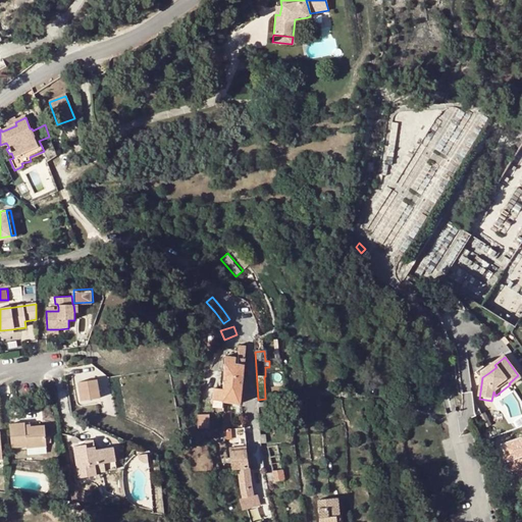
[(241,390),(244,359),(238,359),(225,358),(223,389),(241,390)]
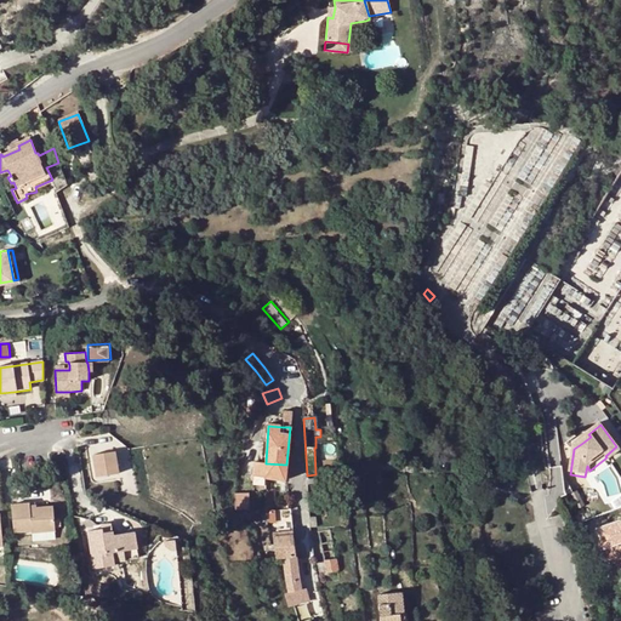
[(620,451),(616,446),(605,456),(607,457),(609,461),(620,451)]
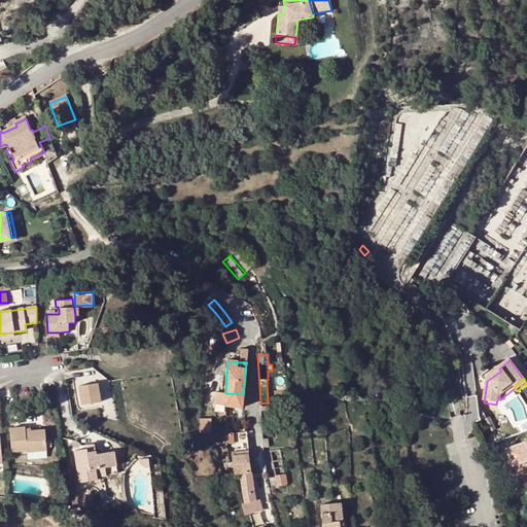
[(96,385),(77,388),(80,407),(98,403),(96,385)]
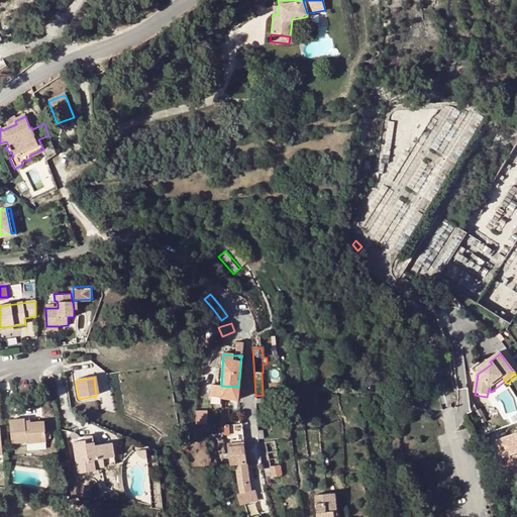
[(220,397),(220,399),(237,401),(238,387),(221,386),(212,385),(211,396),(220,397)]
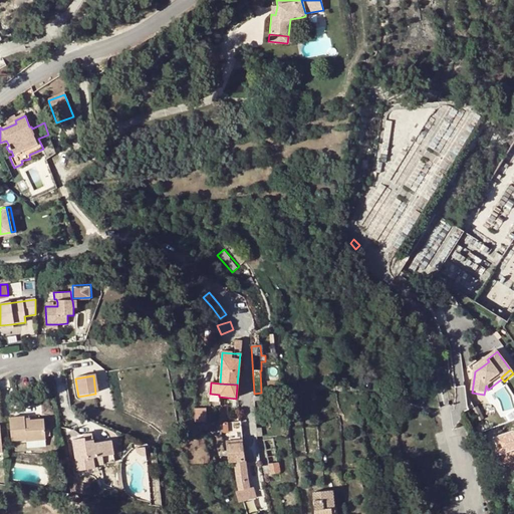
[(509,420),(513,416),(513,393),(508,382),(493,392),(509,420)]
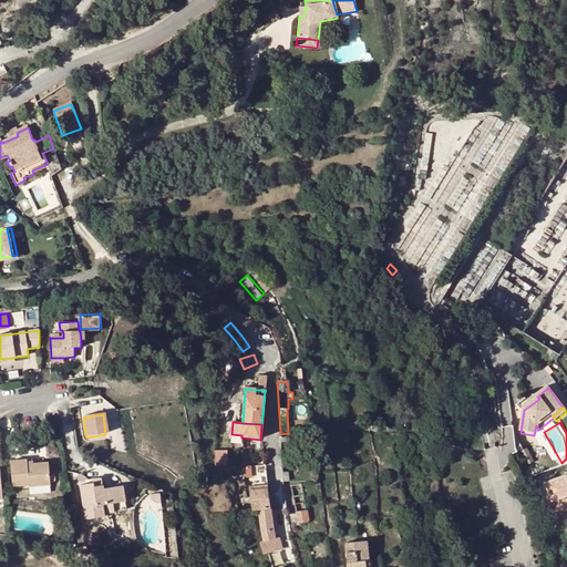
[(241,435),(232,434),(232,443),(240,444),(241,437),(241,435)]
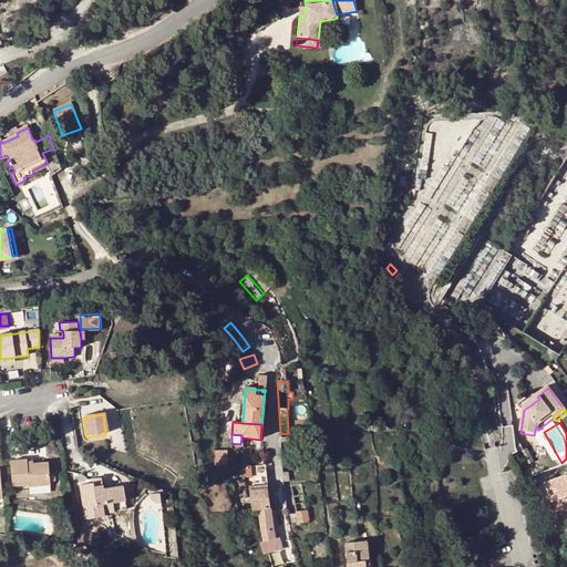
[(526,450),(519,454),(527,466),(534,463),(526,450)]
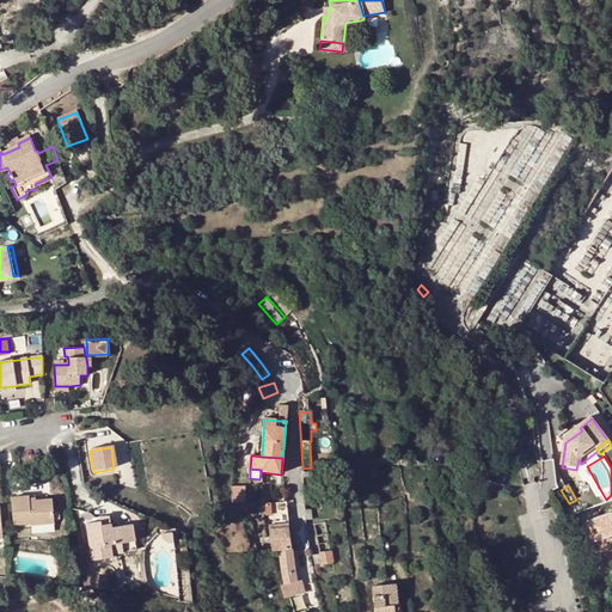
[(245,487),(232,487),(232,502),(245,502),(245,487)]
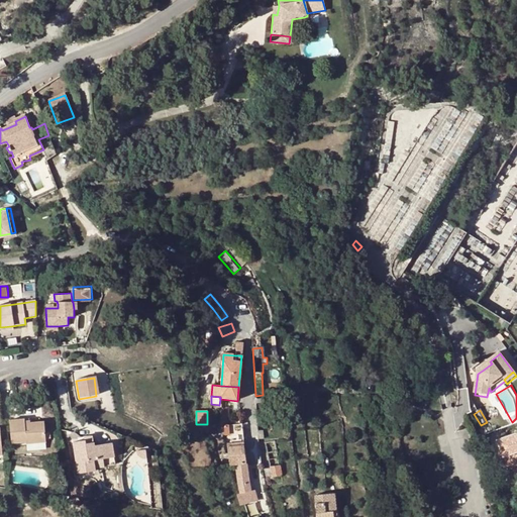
[(23,424),(23,420),(9,421),(11,445),(24,444),(24,446),(45,444),(42,422),(28,424),(23,424)]
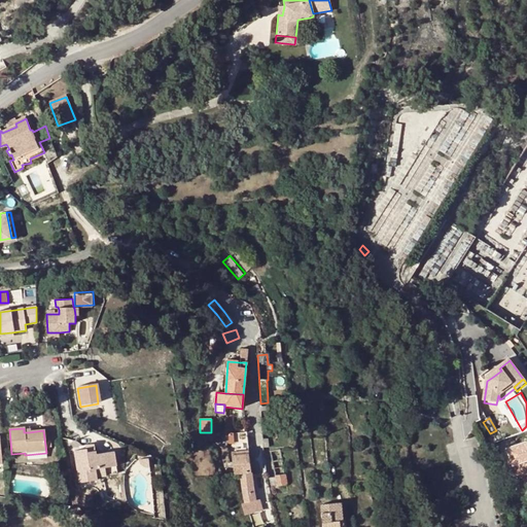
[(249,473),(244,431),(240,431),(233,432),(227,432),(233,475),(239,475),(249,473)]
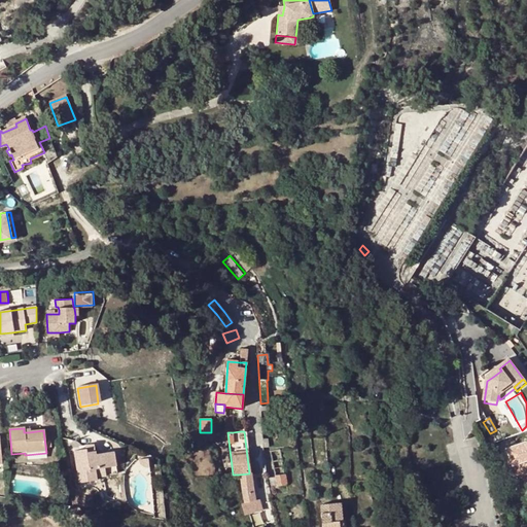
[(526,437),(505,446),(513,465),(526,459),(526,437)]
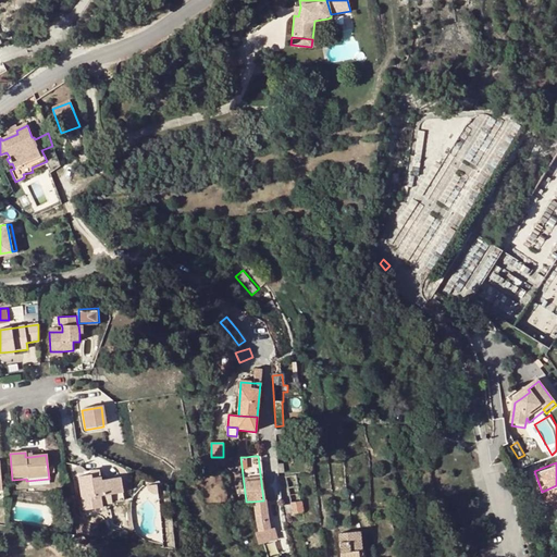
[(101,508),(100,505),(99,496),(122,493),(120,478),(100,481),(99,470),(86,472),(87,475),(78,477),(84,510),(101,508)]
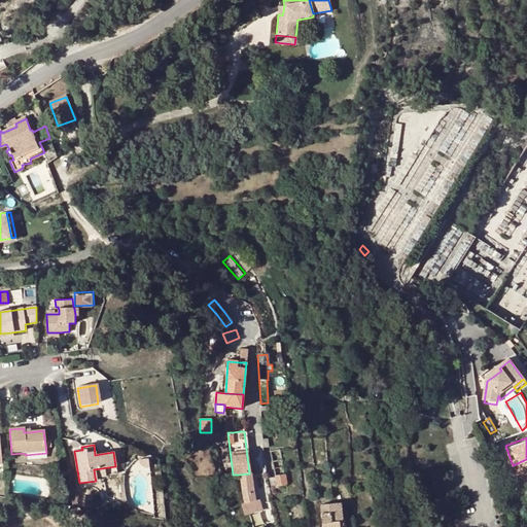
[(280,450),(270,452),(277,487),(286,485),(280,450)]
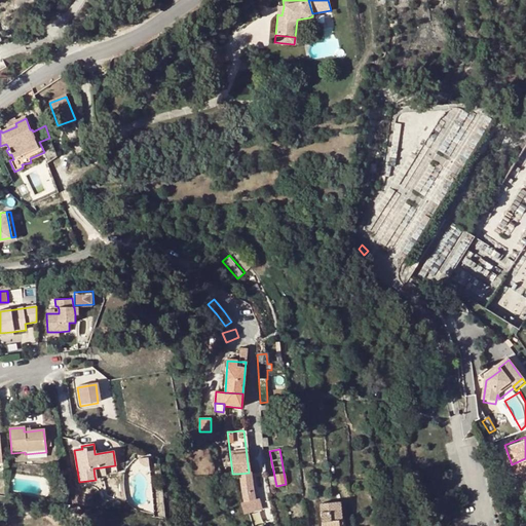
[(94,468),(95,477),(117,474),(115,465),(94,468)]
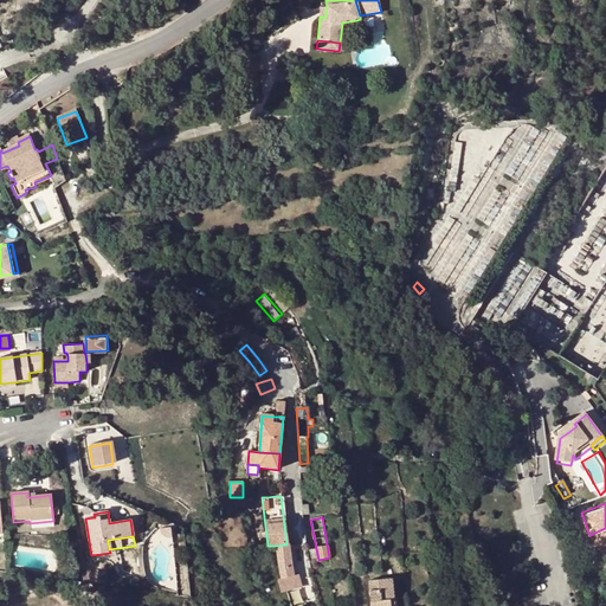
[(287,545),(275,546),(278,571),(281,580),(278,580),(282,592),(298,587),(296,575),(294,577),(290,563),(288,545),(287,545)]
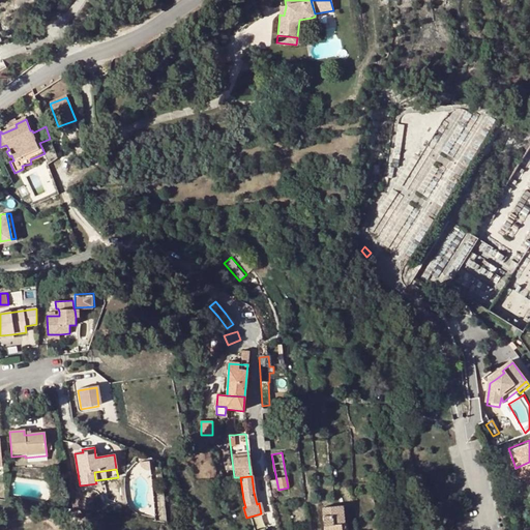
[(235,495),(229,496),(231,509),(237,508),(235,495)]
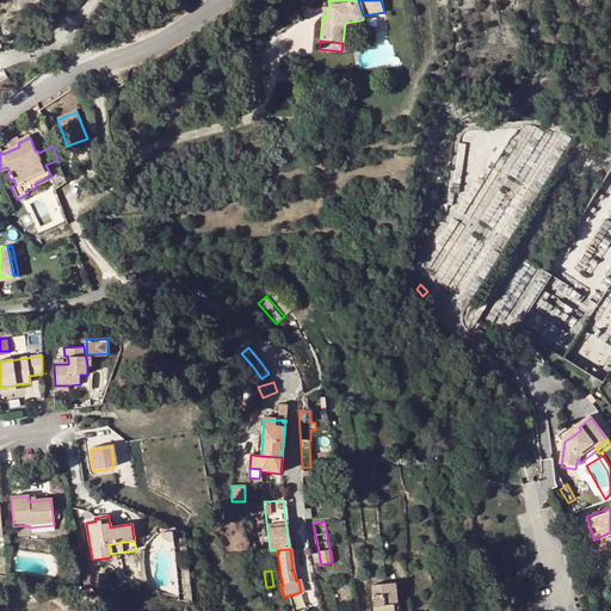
[(395,584),(372,586),(375,610),(400,610),(400,605),(397,605),(395,584)]
